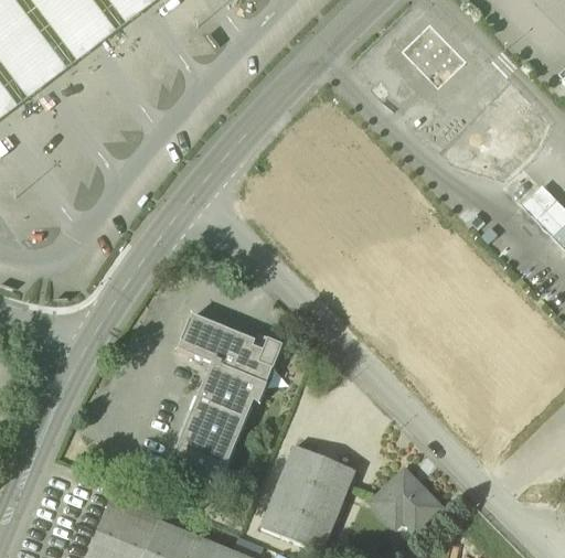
[(0,0),(0,116),(153,0),(0,0)]
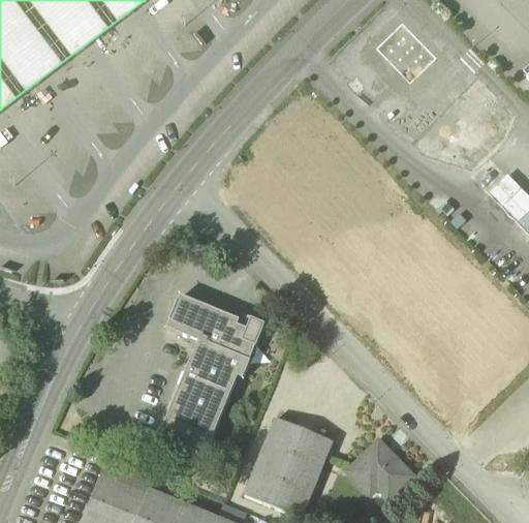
[(528,206),(528,200),(505,175),(490,189),(518,218),(528,206)]
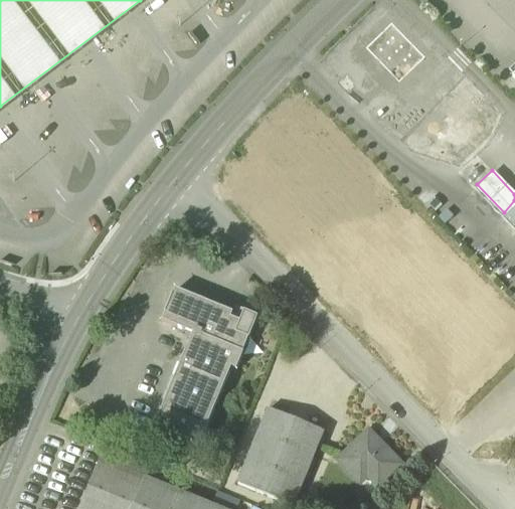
[(514,200),(504,212),(514,223),(514,200)]
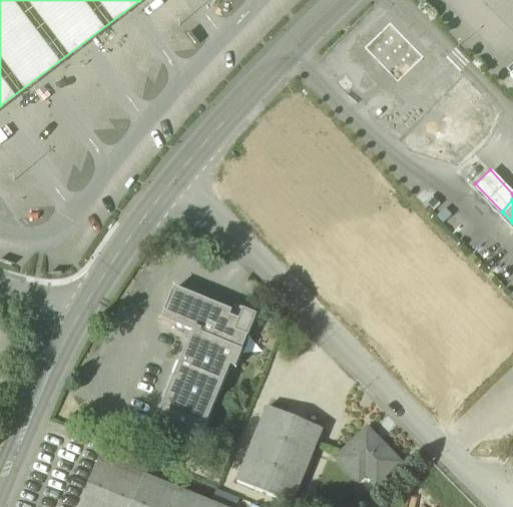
[(231,308),(174,284),(161,316),(192,329),(155,418),(199,437),(230,363),(235,365),(242,348),(241,348),(247,334),(248,334),(258,313),(243,307),(238,317),(229,314),(231,308)]
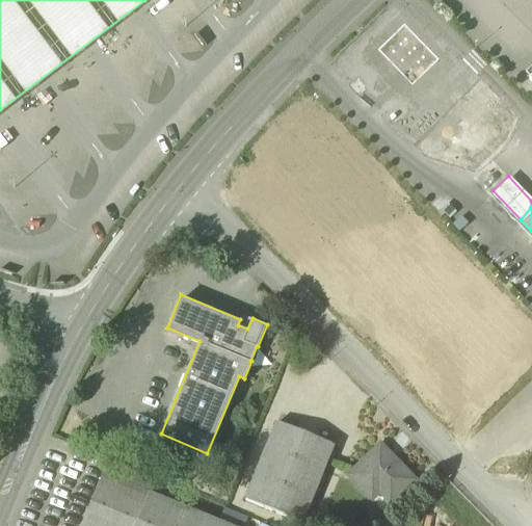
[(335,443),(276,419),(245,496),(302,520),(335,443)]
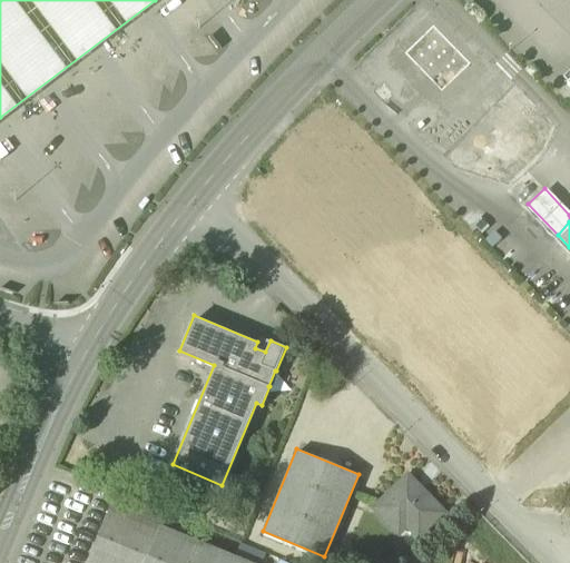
[(443,511),(408,473),(374,506),(391,523),(400,515),(419,535),(443,511)]
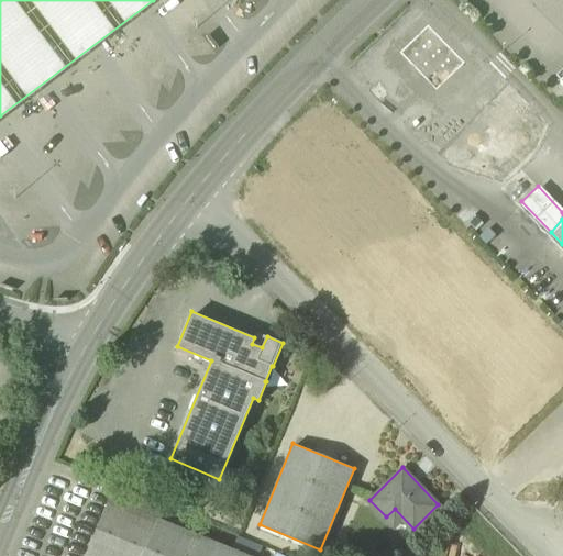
[(166,502),(117,481),(110,498),(159,518),(166,502)]
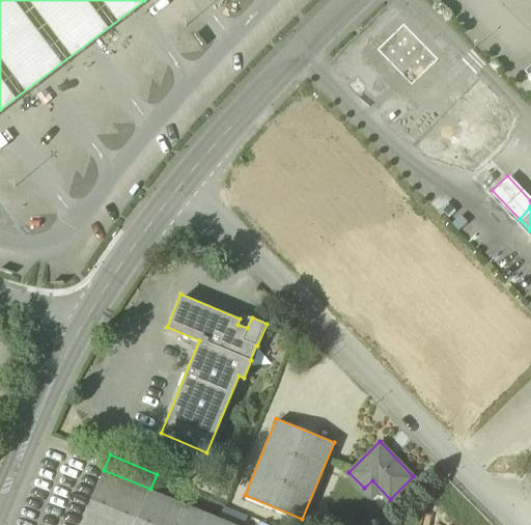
[(87,508),(80,524),(134,524),(150,489),(104,470),(103,469),(91,499),(87,508)]
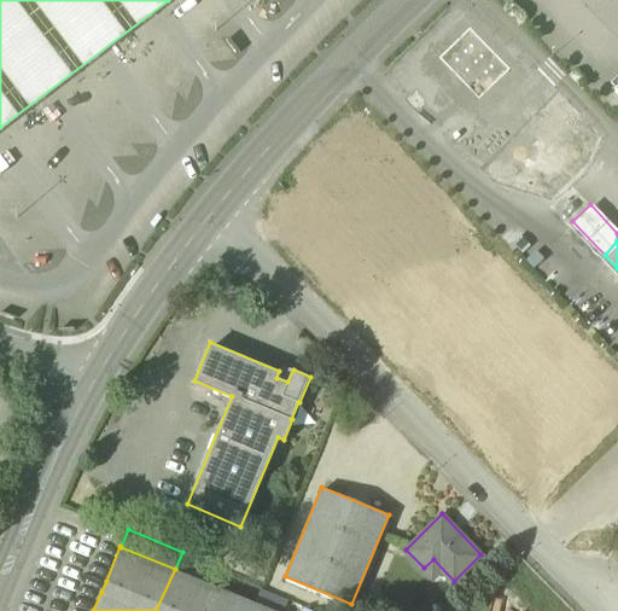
[(277,610),(175,569),(156,610),(277,610)]
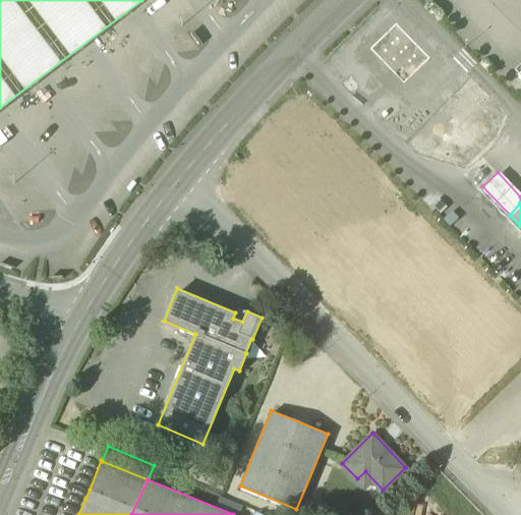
[(90,490),(84,488),(81,497),(85,499),(90,490)]
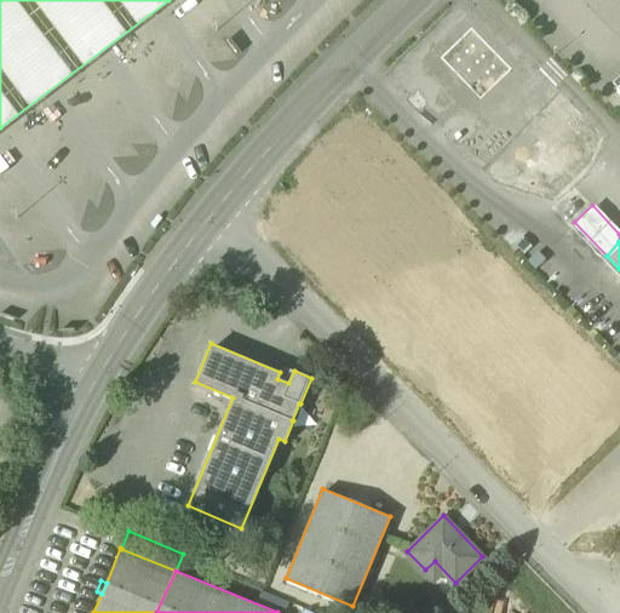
All buildings are outlined.
